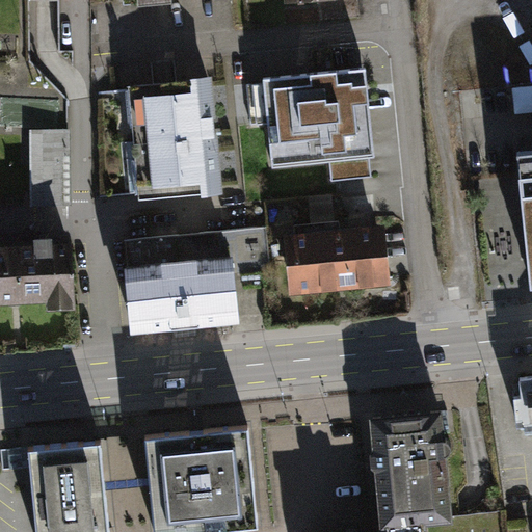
[(352,0),(280,0),(283,20),(353,12),(352,0)]
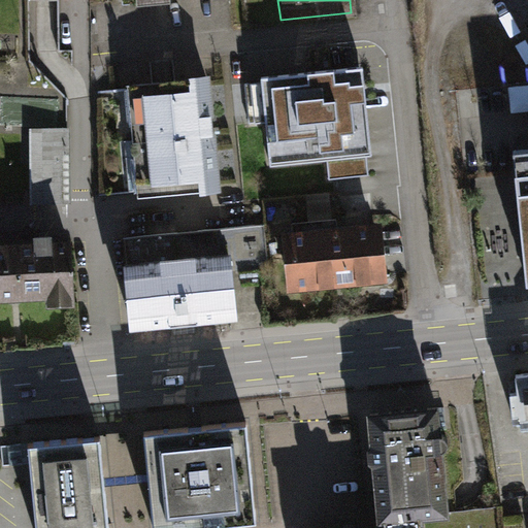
[(365,66),(270,74),(277,161),(372,153),(365,66)]
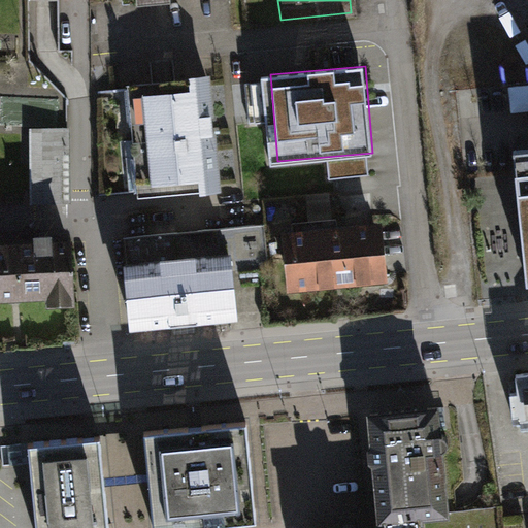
[(223,77),(134,84),(142,197),(231,192),(223,77)]
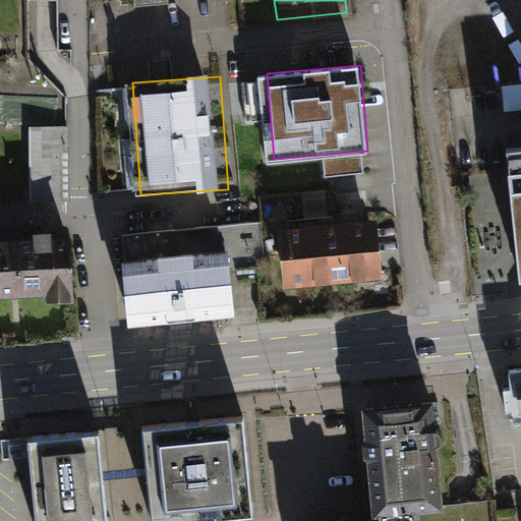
[(504,112),(520,111),(520,85),(503,87),(504,112)]
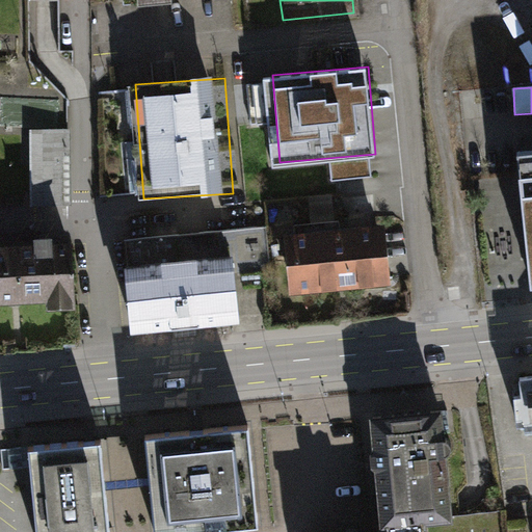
[(72,207),(68,129),(28,131),(31,209),(72,207)]
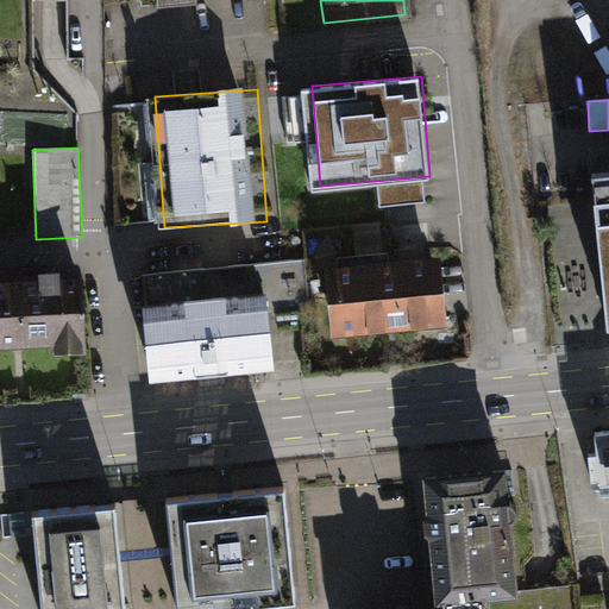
[(608,167),(592,169),(607,320),(608,319),(608,167)]
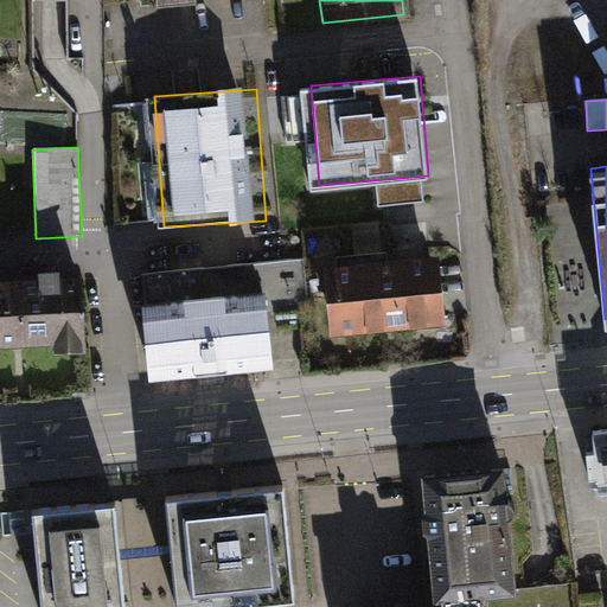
[(449,255),(334,267),(342,338),(457,327),(449,255)]
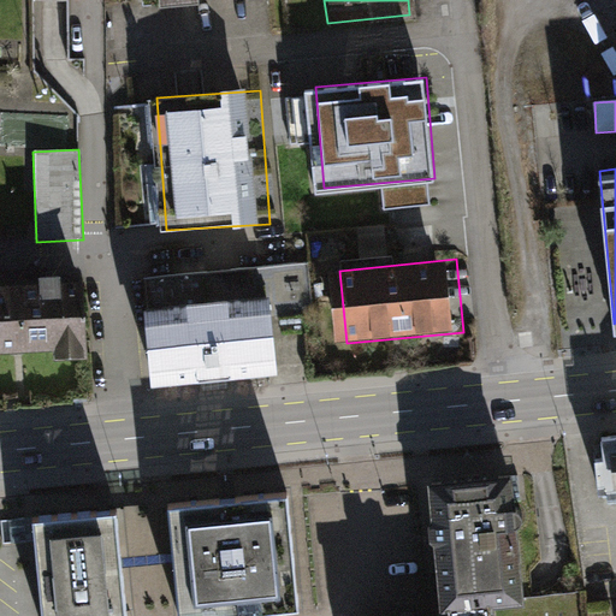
[(0,360),(101,355),(96,278),(0,283),(0,360)]
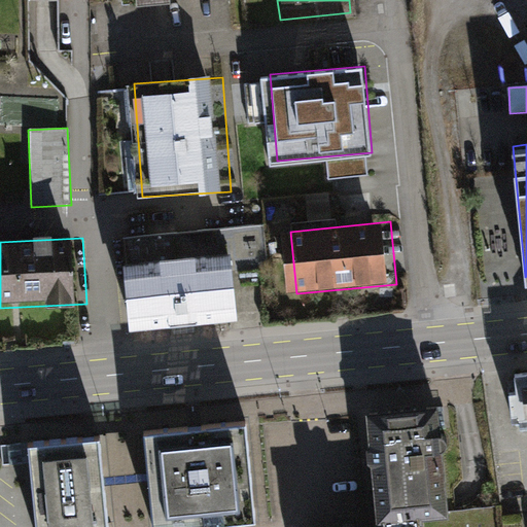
[(247,252),(135,262),(143,332),(253,321),(247,252)]
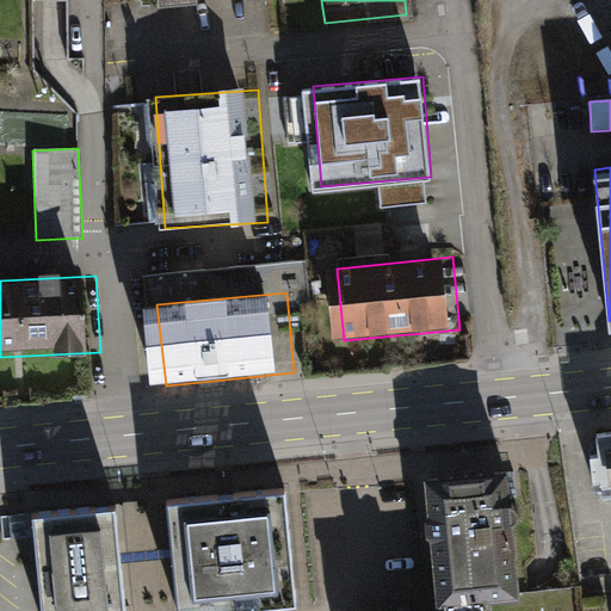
[(610,436),(599,437),(605,497),(610,495),(610,436)]
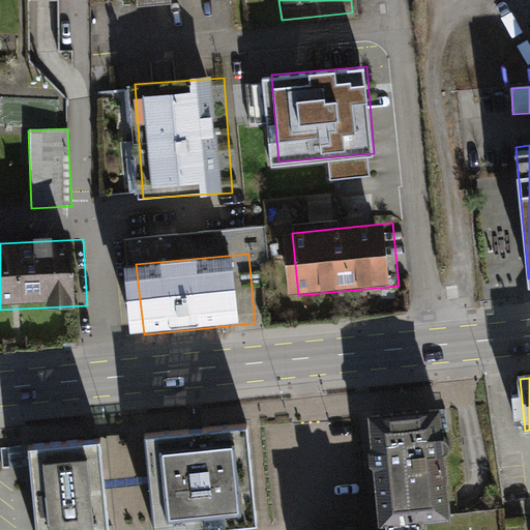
[(458,405),(385,412),(396,524),(468,516),(458,405)]
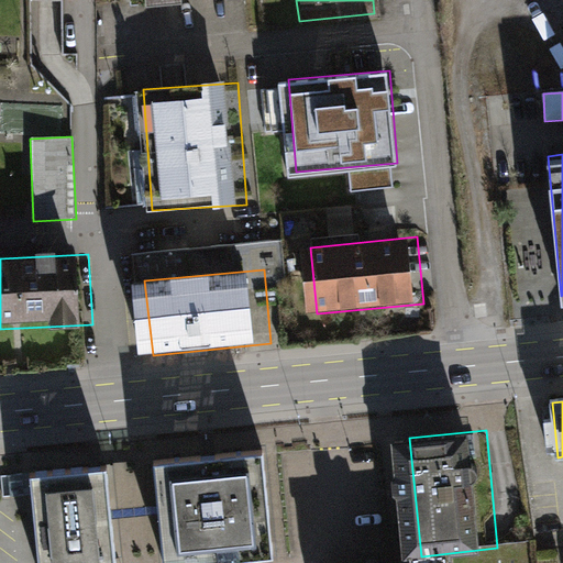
[(284,451),(174,464),(185,562),(216,562),(291,553),(284,451)]
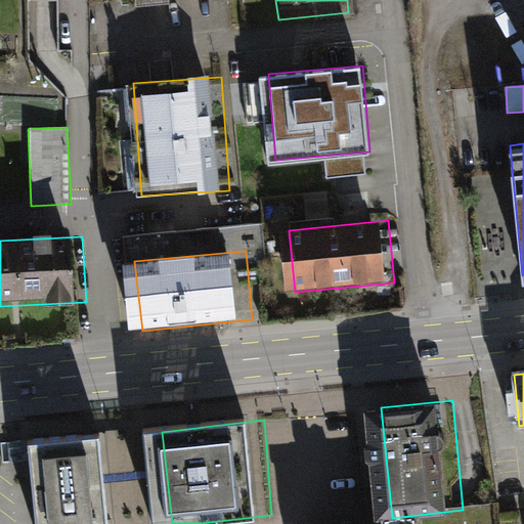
[(125,523),(121,435),(45,442),(55,523),(125,523)]
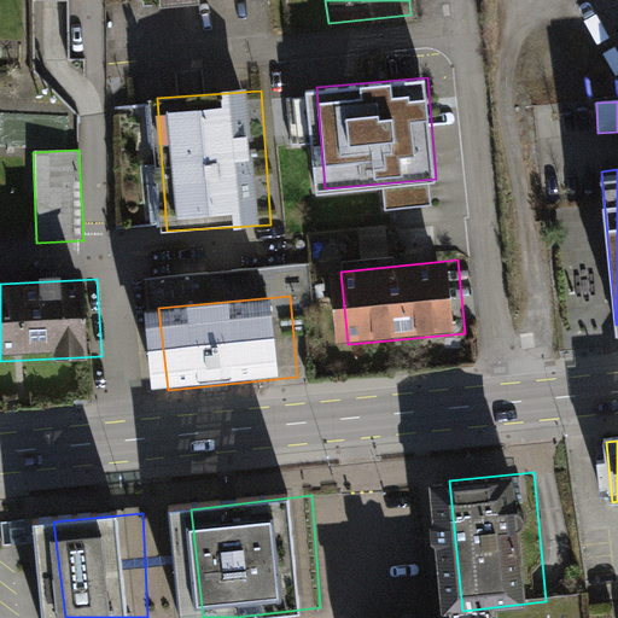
[(462,611),(365,617),(519,617),(519,606),(462,611)]
